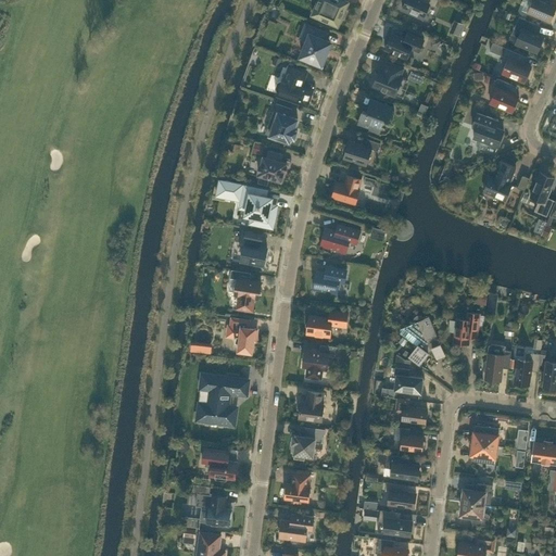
[(318,0),(313,13),(338,25),(342,17),(343,19),(348,10),(345,9),(349,1),(345,0),(318,0)]
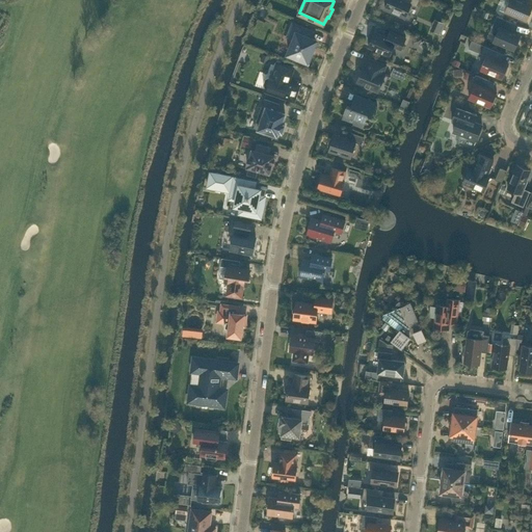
[(417,6),(419,0),(405,0),(403,0),(388,0),(384,8),(405,18),(411,4),(417,6)]
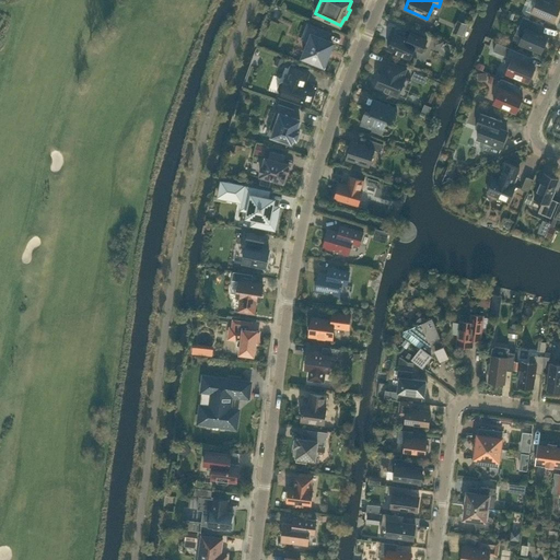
[(531,0),(529,0),(526,10),(532,12),(553,22),(559,7),(559,4),(549,0),(536,0),(536,2),(531,0)]
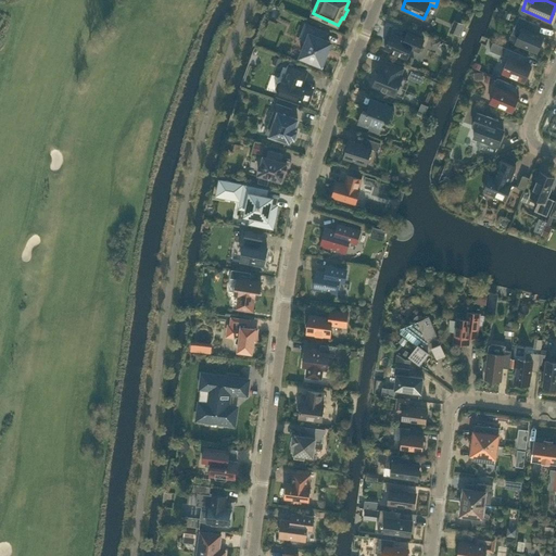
[(535,34),(540,25),(519,16),(514,28),(521,30),(516,43),(538,52),(544,37),(535,34)]
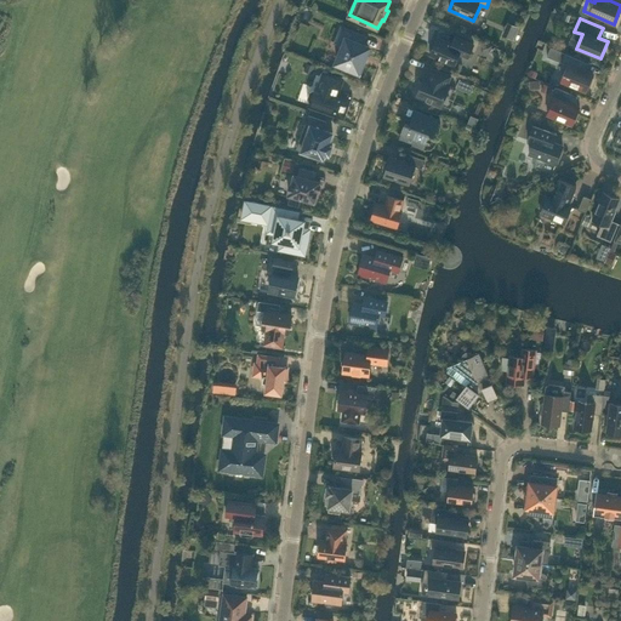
[(359,73),(364,62),(365,61),(365,60),(365,58),(365,57),(369,47),(363,45),(366,36),(341,27),(335,44),(343,46),(343,51),(340,55),(336,63),(359,73)]
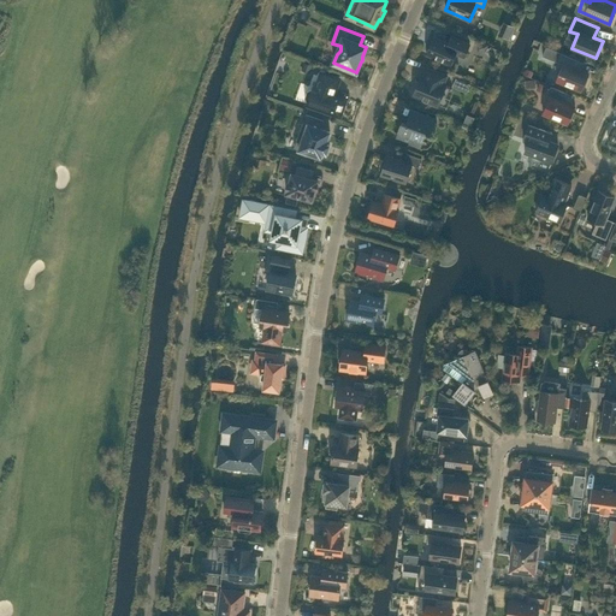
[(465,57),(471,45),(451,36),(449,42),(434,36),(426,54),(451,65),(456,53),(465,57)]
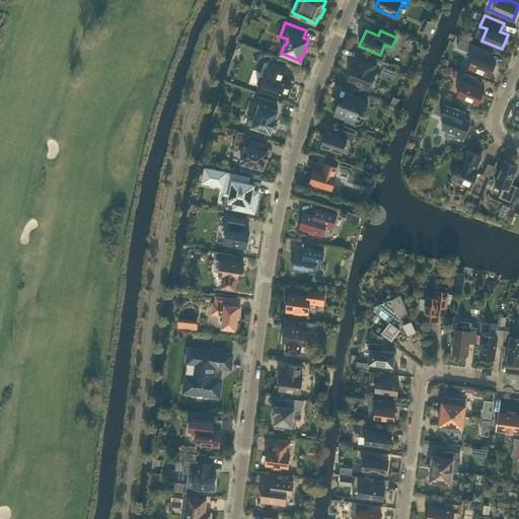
[(460,40),(457,47),(468,52),(474,54),(469,68),(490,76),(496,62),(489,59),(486,58),(488,52),(489,52),(471,45),(460,40)]
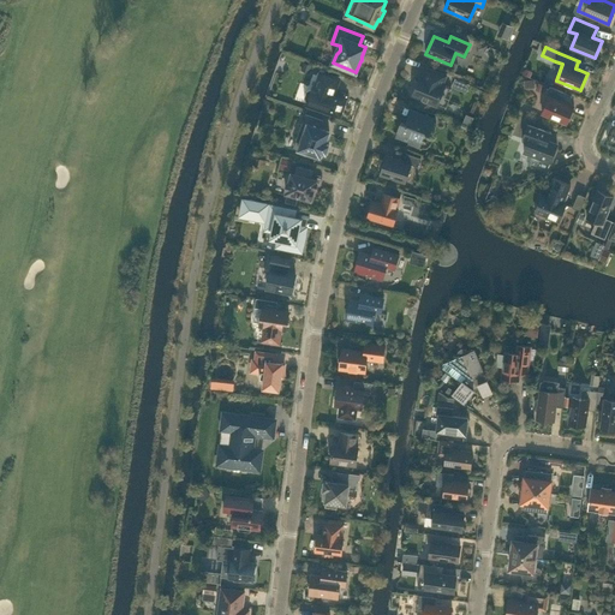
[(442,85),(446,76),(428,67),(424,76),(423,77),(421,76),(413,95),(421,99),(422,101),(427,102),(429,101),(437,105),(445,87),(442,85)]
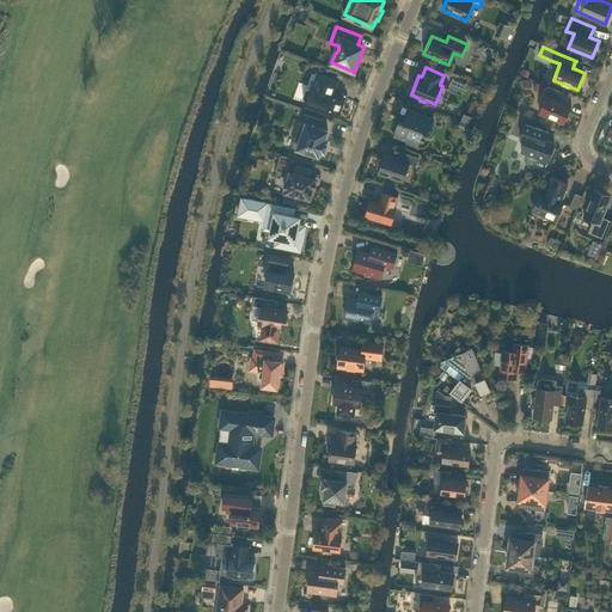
[(332,90),(336,79),(319,73),(314,89),(312,87),(312,90),(308,89),(305,91),(303,97),(305,101),(307,102),(306,104),(337,115),(343,98),(336,96),(332,97),(330,91),(332,90)]
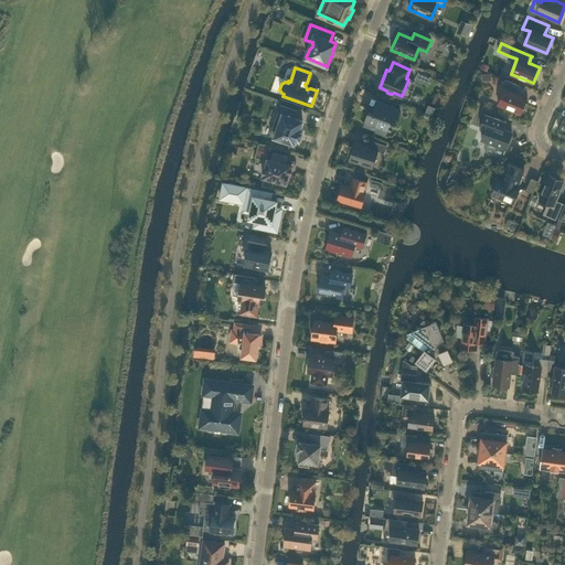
[(418,72),(416,78),(428,84),(430,77),(418,72)]
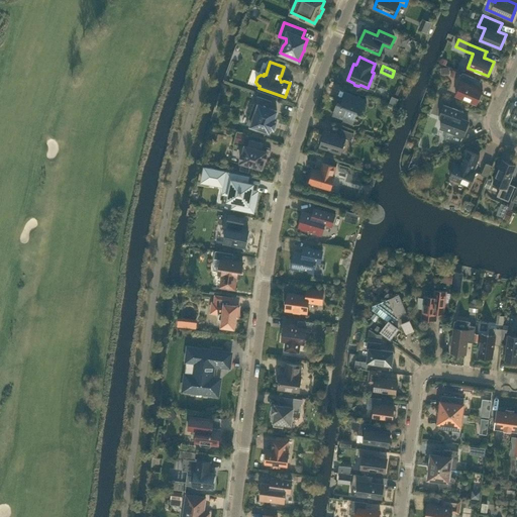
[(475,84),(477,79),(462,73),(459,80),(461,81),(455,96),(476,104),(483,89),(476,86),(475,84)]
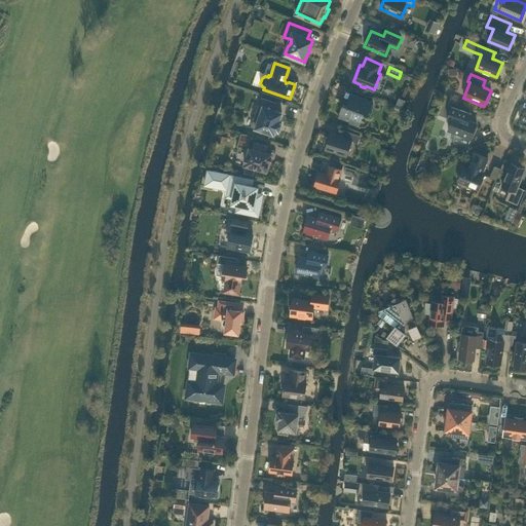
[(368,114),(372,102),(351,94),(347,106),(343,104),(339,115),(350,120),(349,121),(359,124),(364,112),(368,114)]
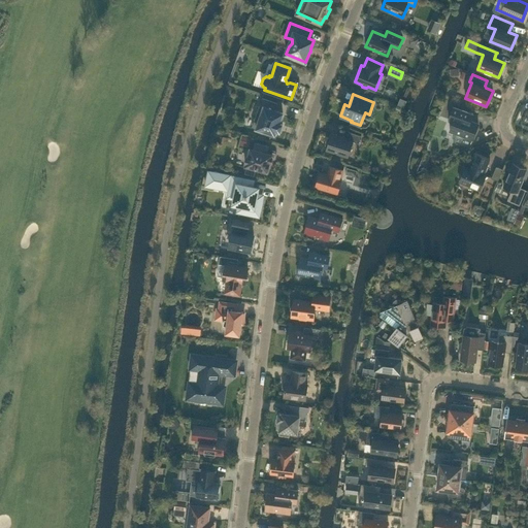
[(275,110),(277,103),(262,98),(253,127),(262,130),(262,132),(269,135),(269,133),(275,135),(276,130),(279,131),(283,124),(279,123),(283,112),(275,110)]
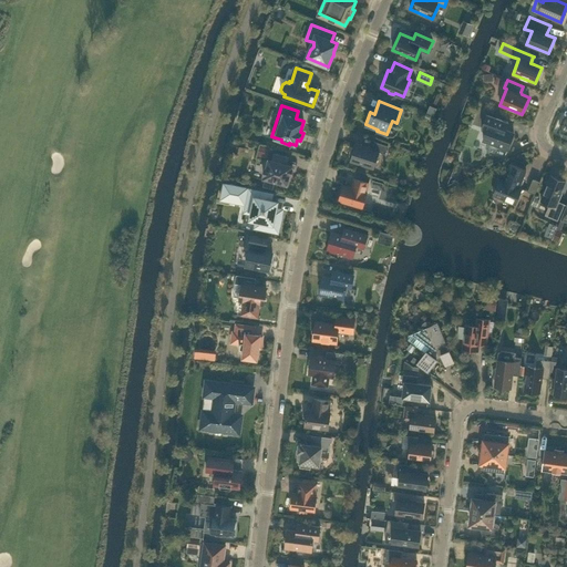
[(507,123),(508,123),(487,115),(482,129),(487,130),(483,141),(507,150),(505,155),(506,155),(514,133),(505,130),(504,127),(503,127),(505,122),(507,123)]
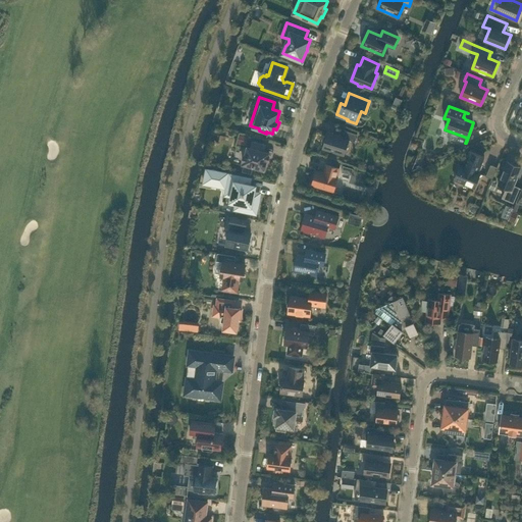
[(355,142),(357,134),(345,131),(343,137),(328,132),(325,141),(323,142),(322,146),(323,147),(322,148),(344,155),(349,140),(355,142)]
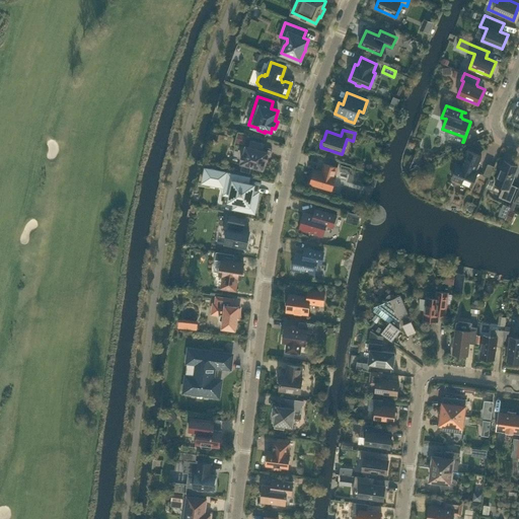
[(242,153),(240,160),(242,161),(242,162),(243,162),(241,170),(249,172),(251,166),(264,170),(266,163),(264,162),(265,159),(267,159),(268,154),(266,153),(267,152),(262,151),(262,149),(264,144),(251,141),(250,146),(249,147),(246,147),(245,154),(242,153)]
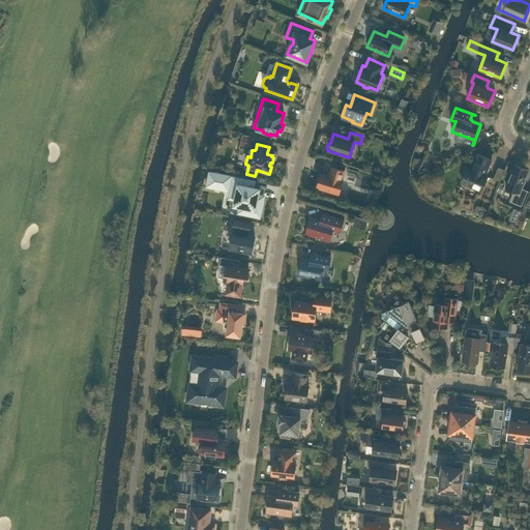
[(486,175),(492,159),(477,153),(470,169),(467,168),(467,169),(466,169),(464,175),(464,176),(461,182),(481,190),(488,176),(486,175)]
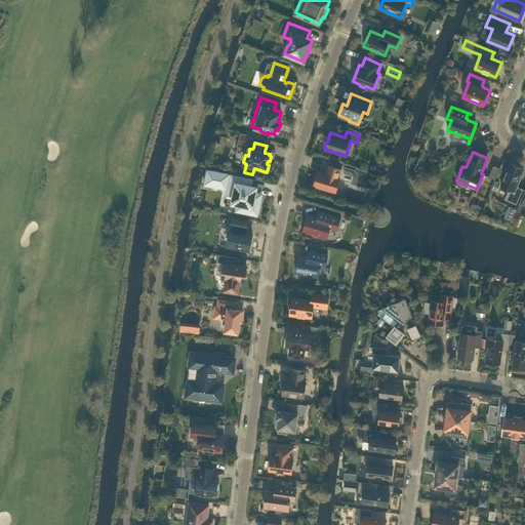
[(516,186),(524,168),(511,162),(500,185),(510,189),(505,199),(517,204),(523,189),(516,186)]
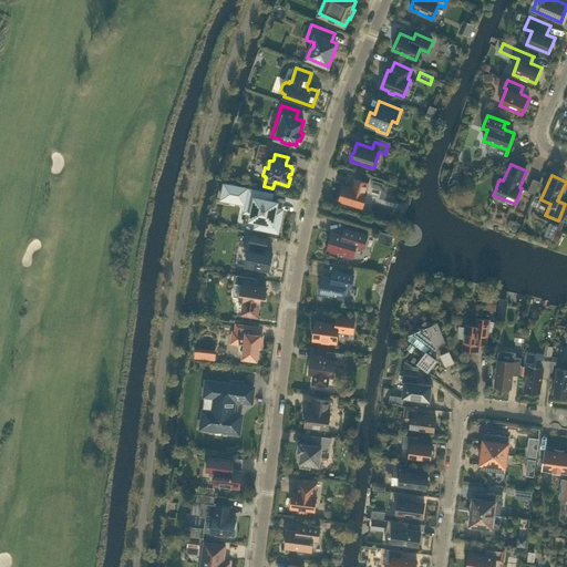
[(343,185),(339,200),(362,207),(367,192),(369,183),(354,178),(351,187),(343,185)]
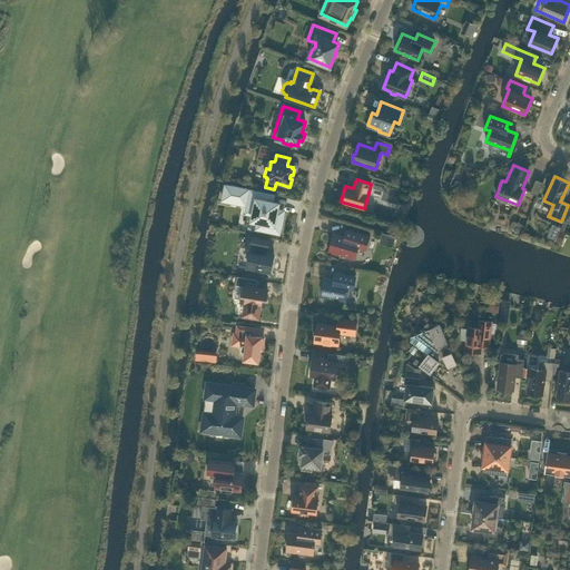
[(538,195),(543,183),(536,179),(531,192),(538,195)]
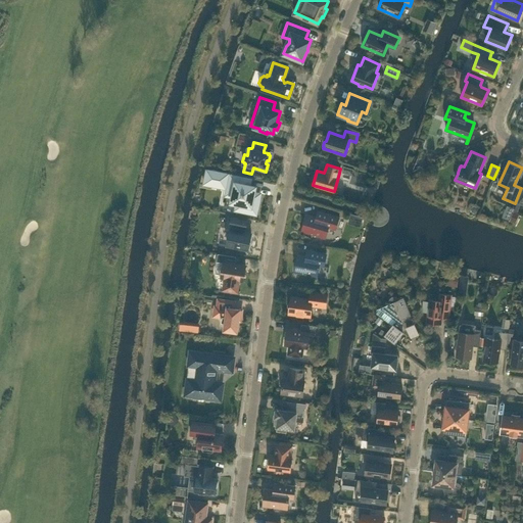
[(255,212),(259,194),(253,193),(254,187),(249,186),(250,180),(231,176),(227,194),(233,196),(232,201),(238,203),(237,209),(255,212)]
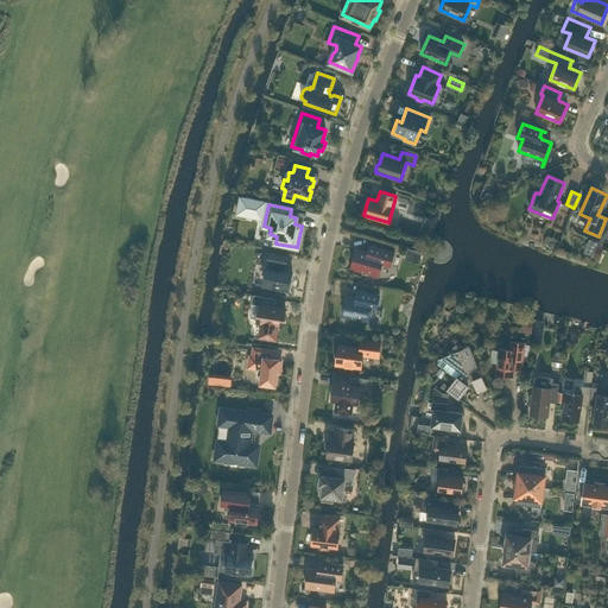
[(390,266),(394,252),(369,245),(373,246),(372,252),(369,252),(367,253),(356,249),(352,267),(378,276),(381,264),(390,266)]
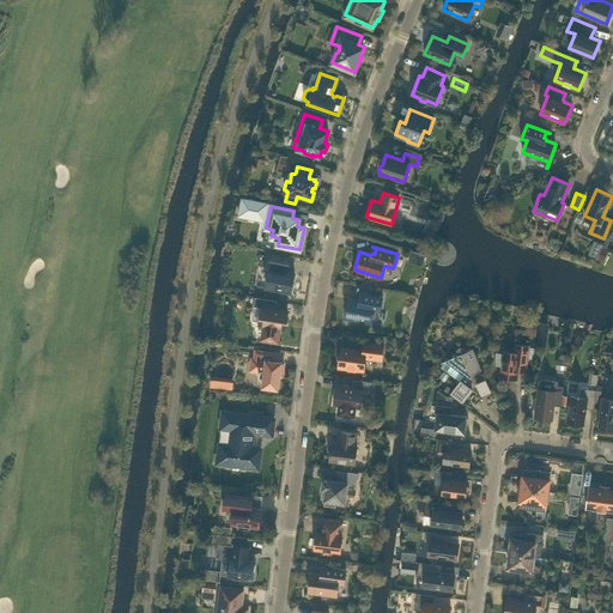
[(289,267),(290,259),(272,255),(269,263),(271,263),(271,268),(269,268),(266,287),(291,292),(295,273),(286,272),(287,267),(289,267)]
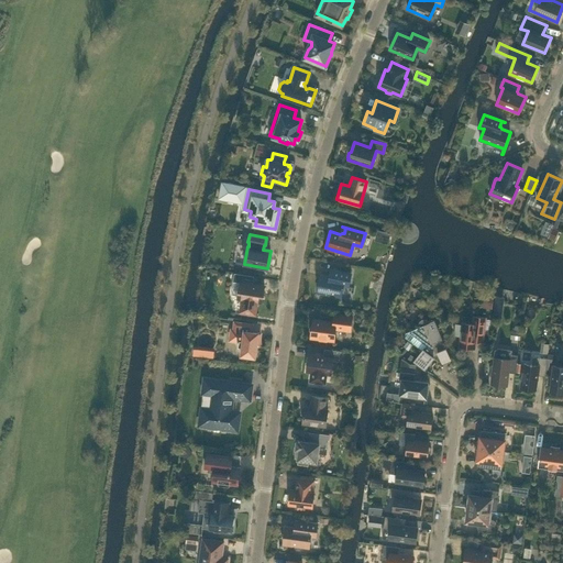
[(349,287),(352,273),(331,268),(331,269),(334,269),(333,275),(332,275),(330,276),(321,275),(318,291),(342,297),(343,286),(349,287)]
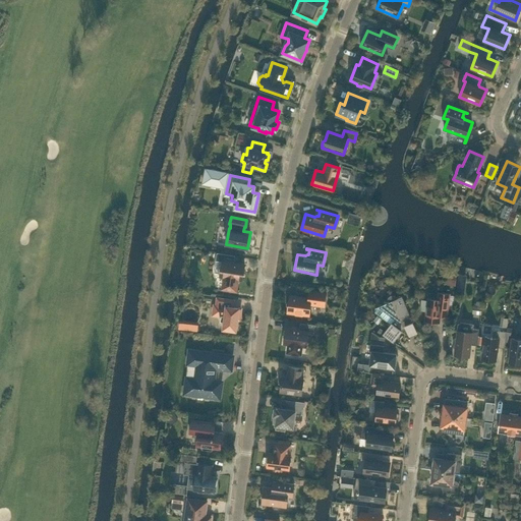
[(216,261),(214,272),(216,275),(220,276),(224,277),(222,288),(236,291),(238,279),(242,280),(245,265),(234,263),(235,255),(217,252),(216,261)]
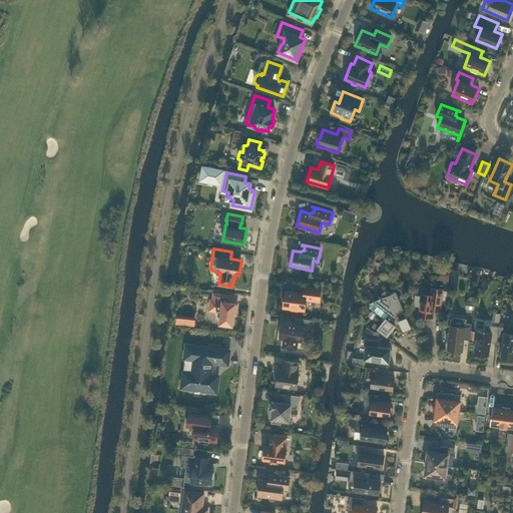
[(320,301),(322,289),(305,287),(304,294),(286,291),(285,296),(284,297),(282,299),(283,301),(284,303),(284,308),(291,309),(292,311),(297,311),(299,310),(305,310),(306,302),(308,300),(320,301)]
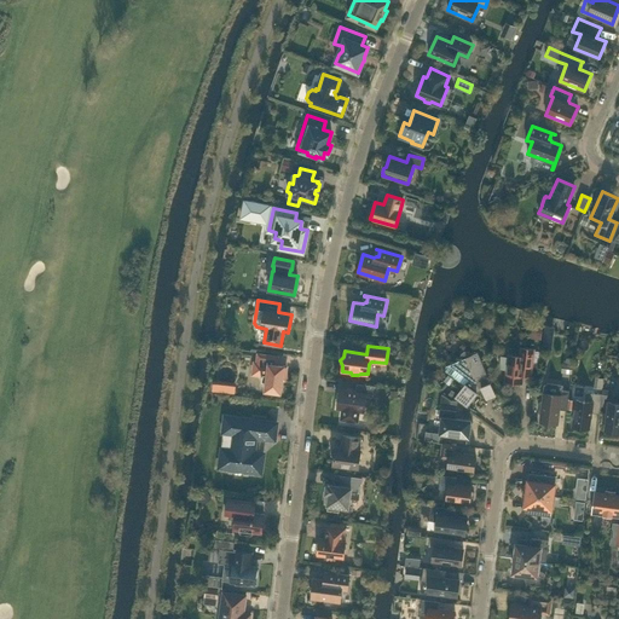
[(501,356),(499,369),(507,370),(505,381),(522,382),(522,375),(524,369),(532,370),(534,350),(521,347),(520,356),(519,356),(508,354),(508,357),(501,356)]
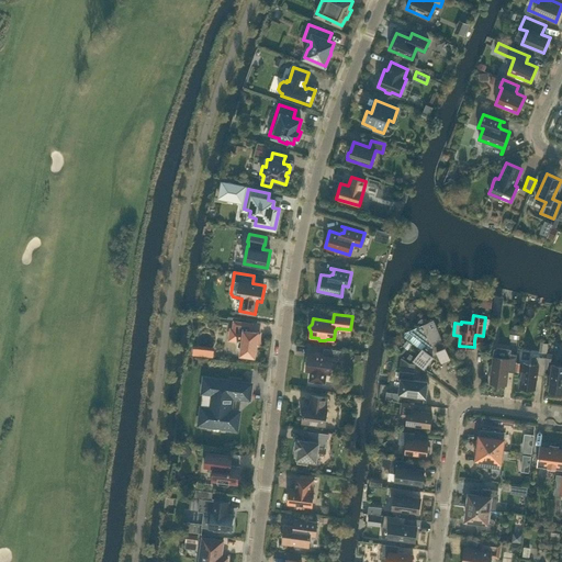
[(428,322),(427,319),(425,318),(423,318),(420,319),(419,321),(418,323),(419,326),(405,332),(403,335),(422,349),(413,361),(424,369),(434,356),(438,355),(441,362),(450,359),(434,319),(428,322)]
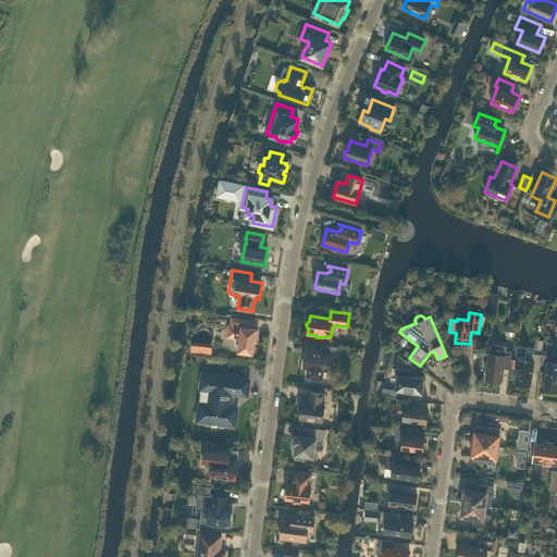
[(249,329),(250,321),(233,319),(232,326),(229,325),(227,336),(235,337),(235,338),(236,339),(236,343),(239,344),(238,351),(252,353),(255,337),(257,337),(258,330),(249,329)]
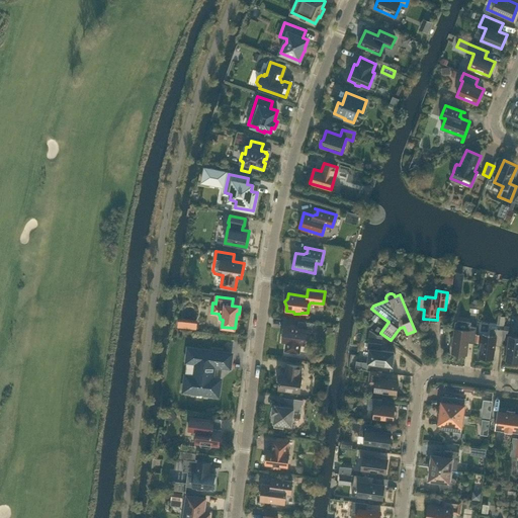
[(480,304),(470,303),(469,311),(479,312),(480,304)]
